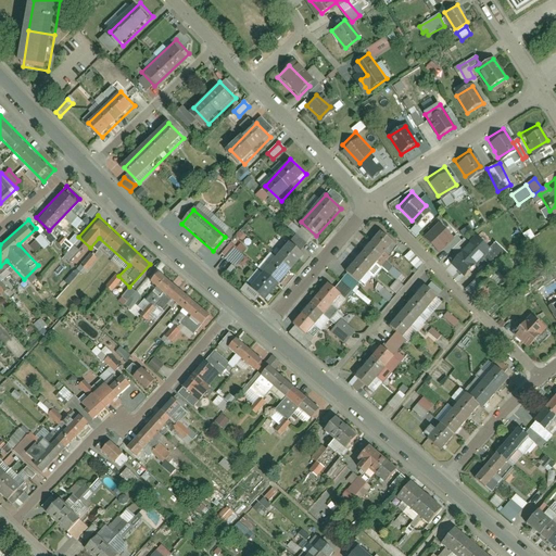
[(453,239),(439,224),(422,239),(438,254),(453,239)]
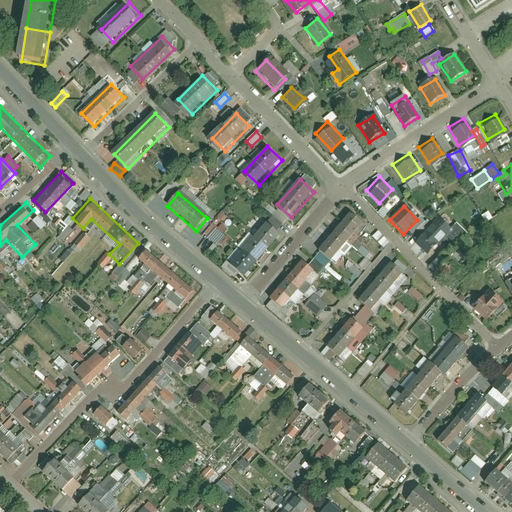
[(438,211),(412,236),(424,248),(439,233),(445,240),(463,223),(456,216),(449,222),(438,211)]
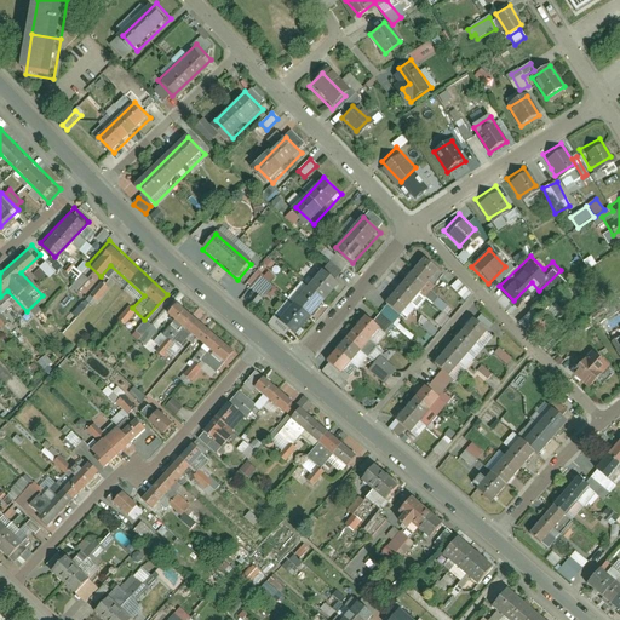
[(442,275),(424,259),(388,299),(406,315),(442,275)]
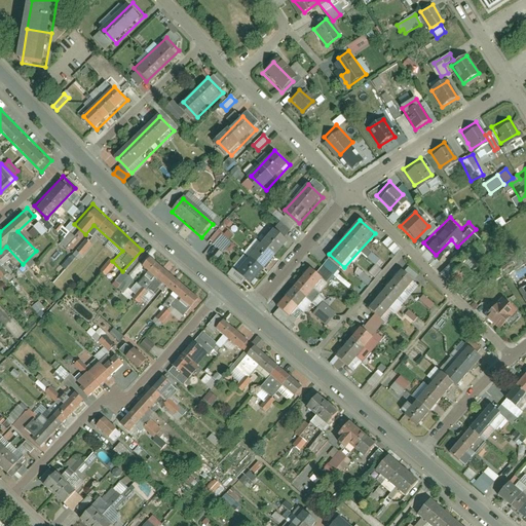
[(39,234),(41,236),(46,232),(38,222),(27,232),(33,240),(39,234)]
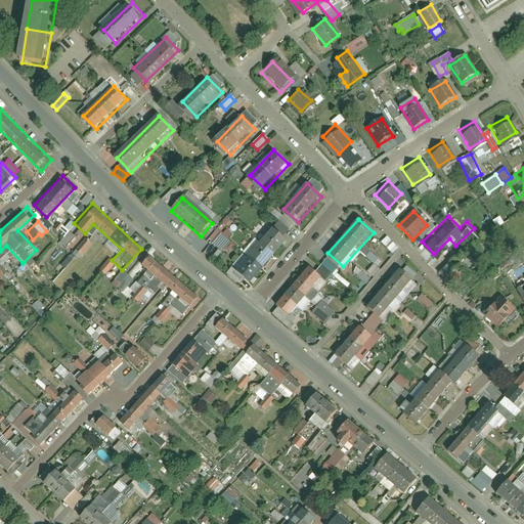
[(64,227),(69,231),(74,227),(70,222),(64,227)]
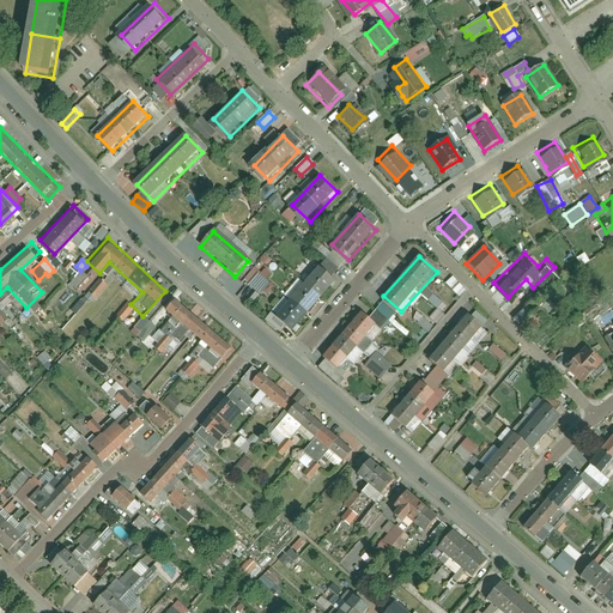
[(299,333),(349,278),(329,261),(280,316),(299,333)]
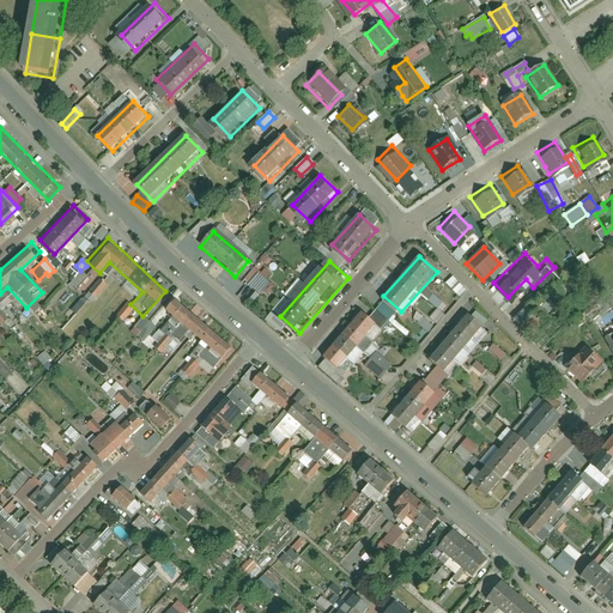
[(65,271),(74,278),(70,285),(77,290),(86,275),(70,263),(65,271)]
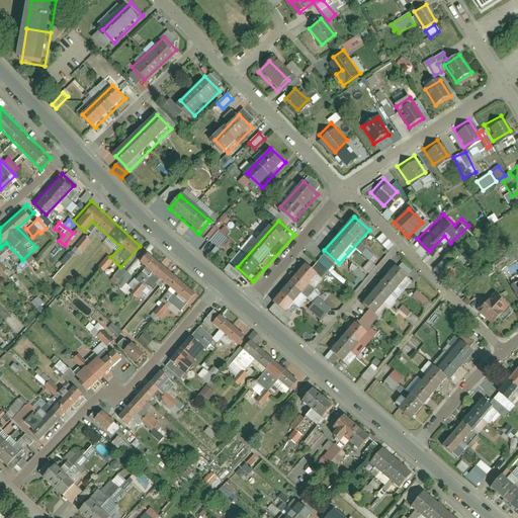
[(224,227),(221,230),(216,226),(205,238),(219,250),(228,239),(225,237),(229,232),(224,227)]
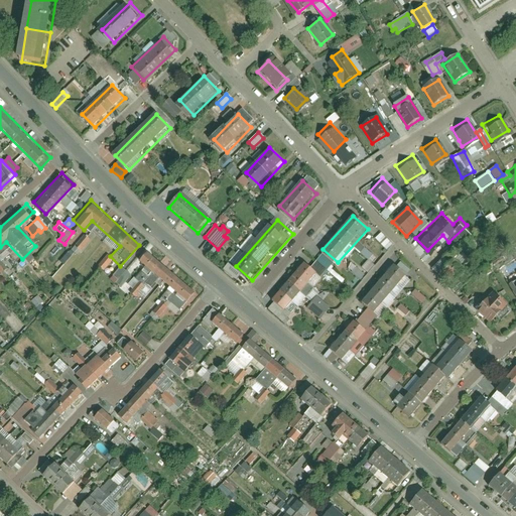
[(386,250),(391,245),(381,234),(375,239),(386,250)]
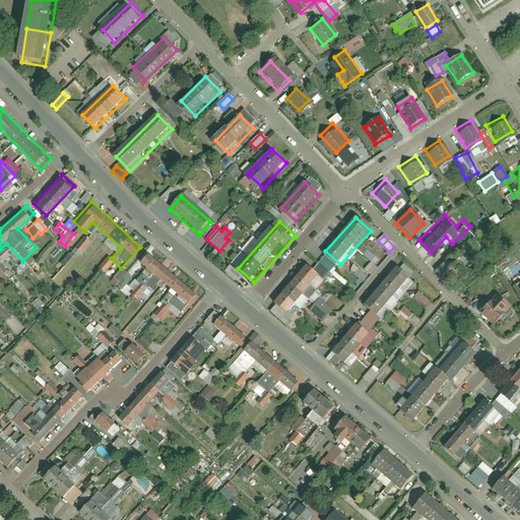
[(86,239),(78,251),(83,254),(91,242),(86,239)]
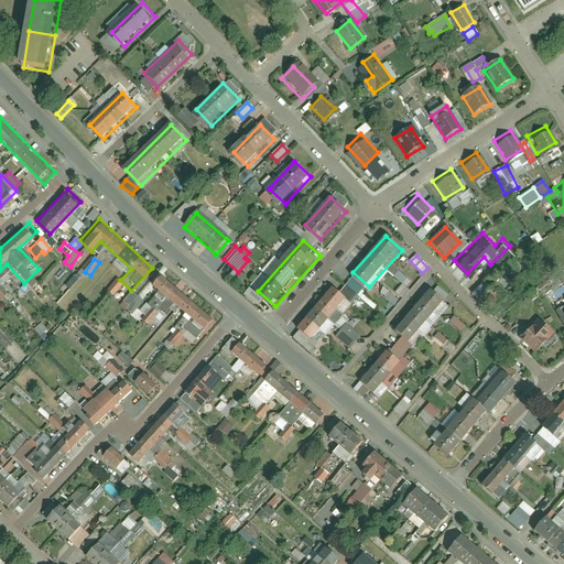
[(80,270),(67,284),(71,286),(84,273),(80,270)]
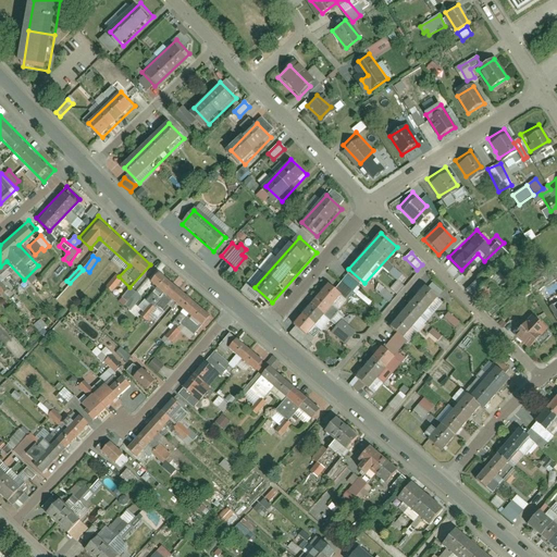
[(146,282),(195,324),(207,310),(158,268),(146,282)]
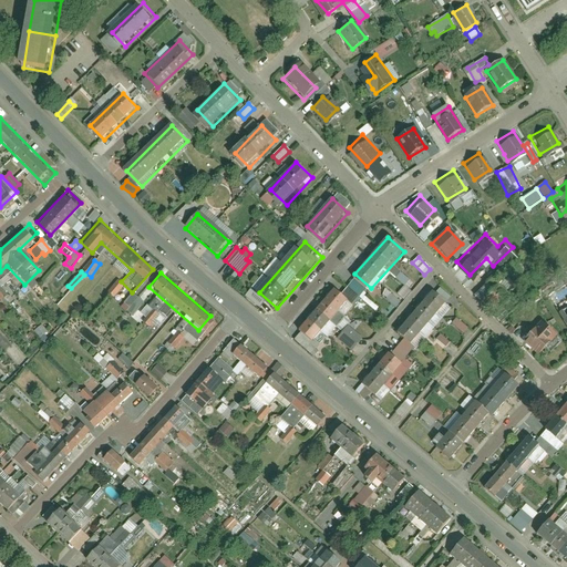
[(494,307),(506,295),(492,279),(480,292),(494,307)]
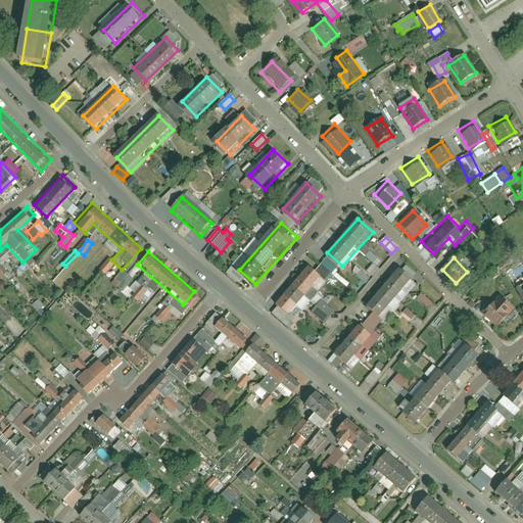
[(324,278),(310,266),(278,301),(292,315),(324,278)]
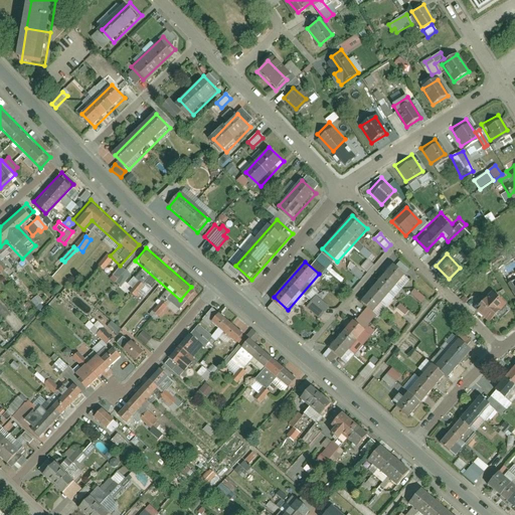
[(375,313),(407,275),(393,264),(361,302),(375,313)]
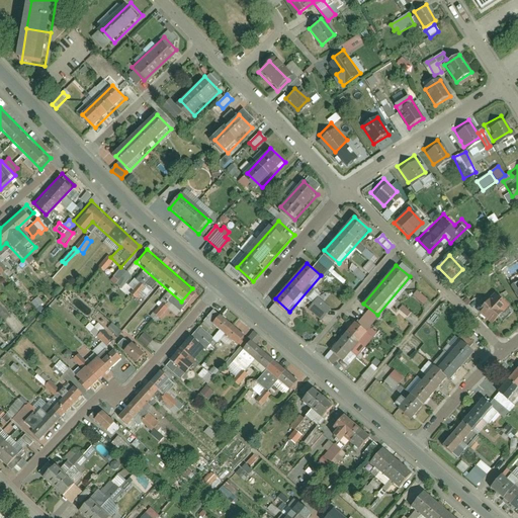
[(121,267),(110,280),(120,289),(132,276),(121,267)]
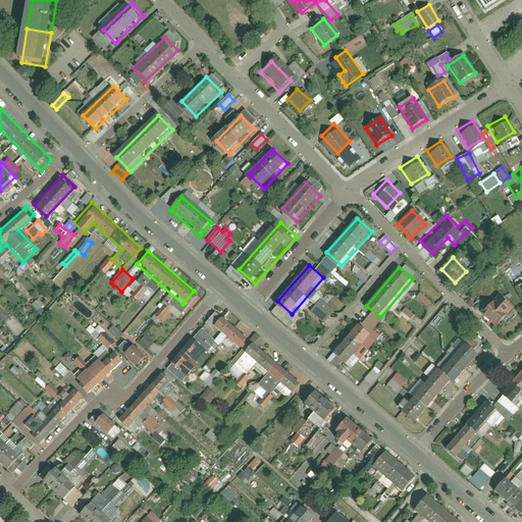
[(507,317),(514,309),(496,291),(477,309),(491,323),(503,312),(507,317)]
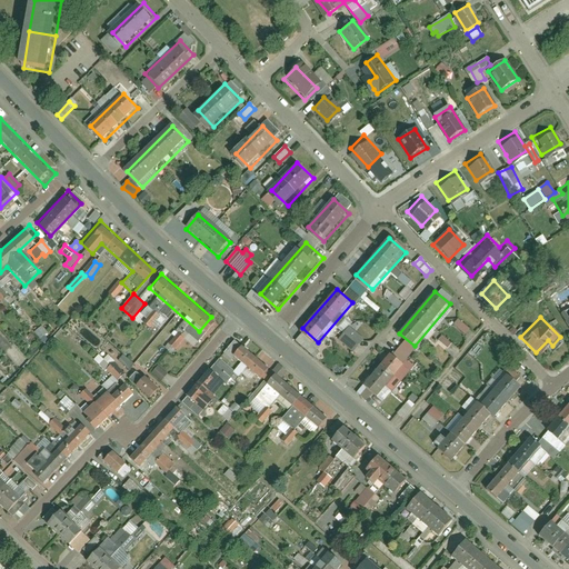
[(458,320),(452,326),(465,336),(469,330),(458,320)]
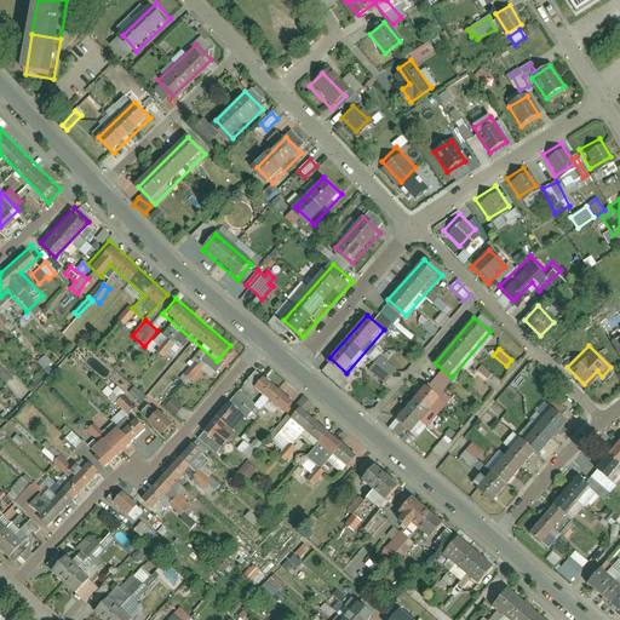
[(379,356),(367,371),(384,385),(396,369),(379,356)]
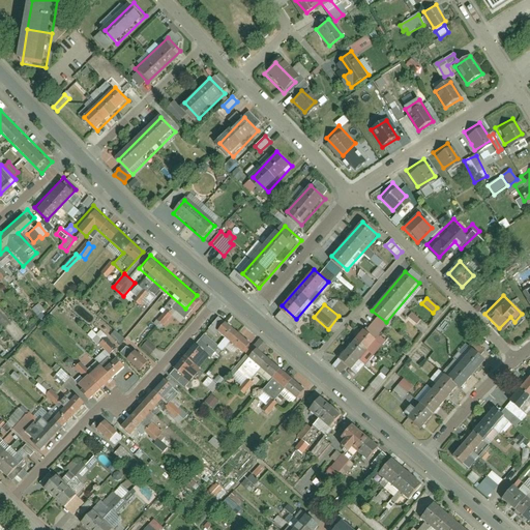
[(416,324),(419,321),(411,314),(408,318),(416,324)]
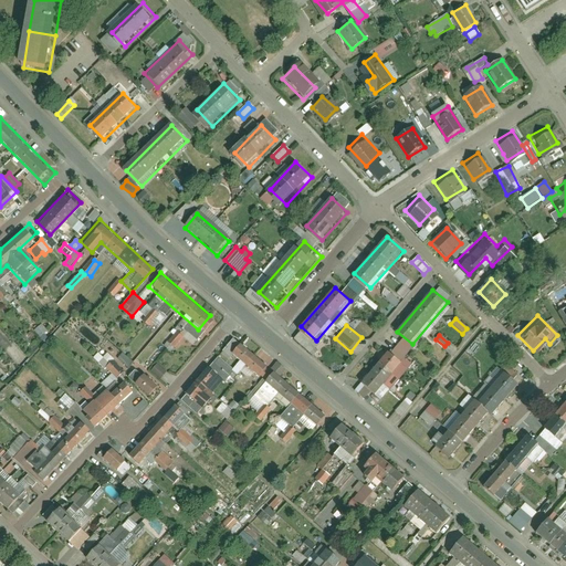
[(241,338),(229,350),(255,375),(266,363),(241,338)]
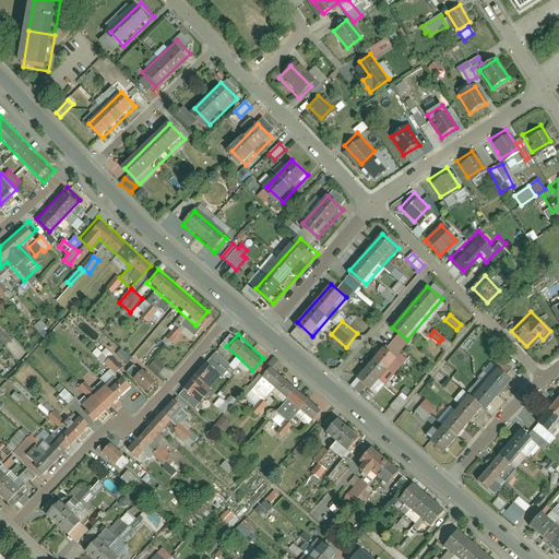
[(199,381),(212,367),(218,372),(228,360),(211,345),(200,357),(204,361),(182,385),(177,382),(171,389),(191,406),(207,389),(199,381)]
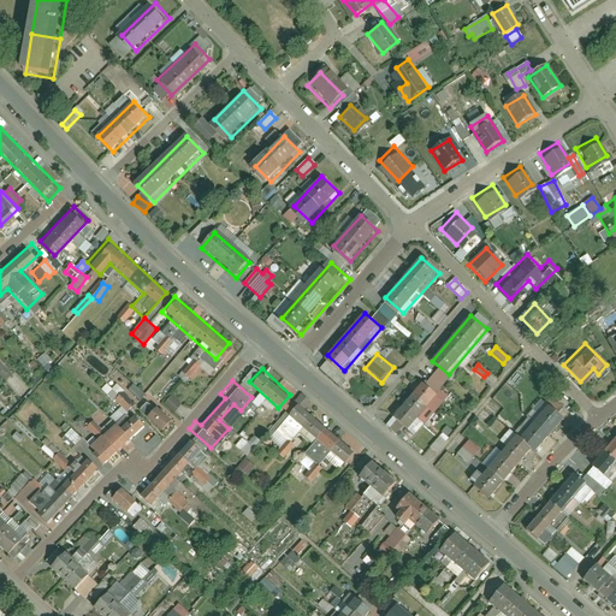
[(413,430),(442,396),(424,380),(395,414),(413,430)]
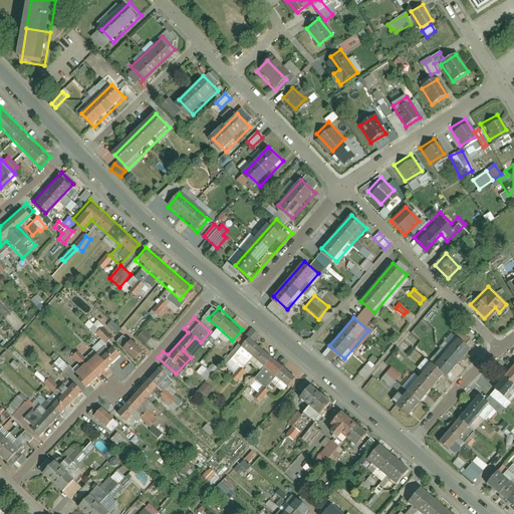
[(147,344),(151,335),(141,330),(137,339),(147,344)]
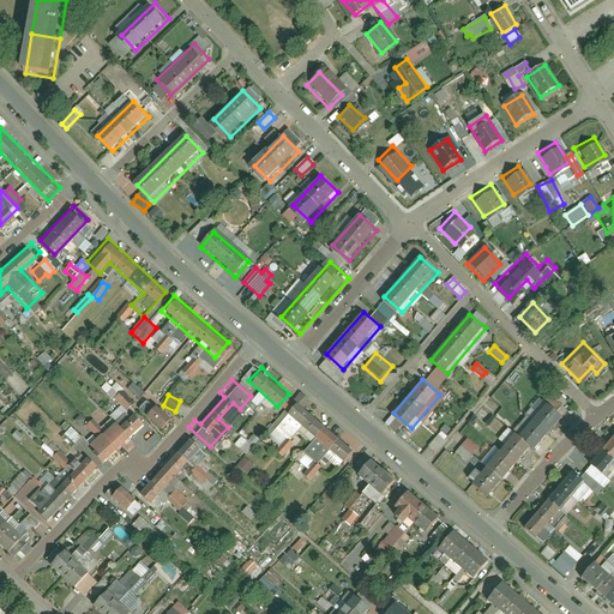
[(341,456),(351,443),(295,396),(284,409),(341,456)]
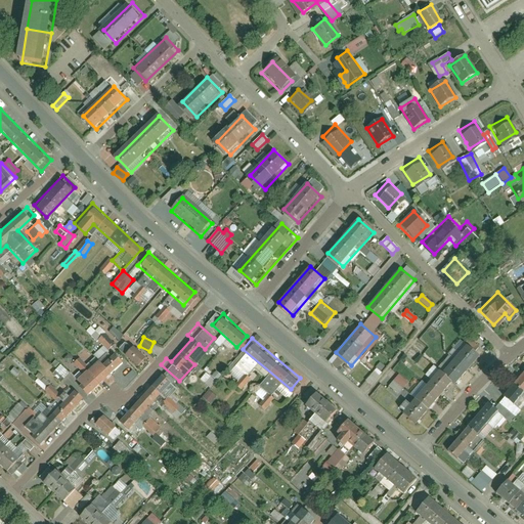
[(440,367),(437,364),(401,407),(415,419),(450,376),(452,379),(477,350),(464,340),(440,367)]
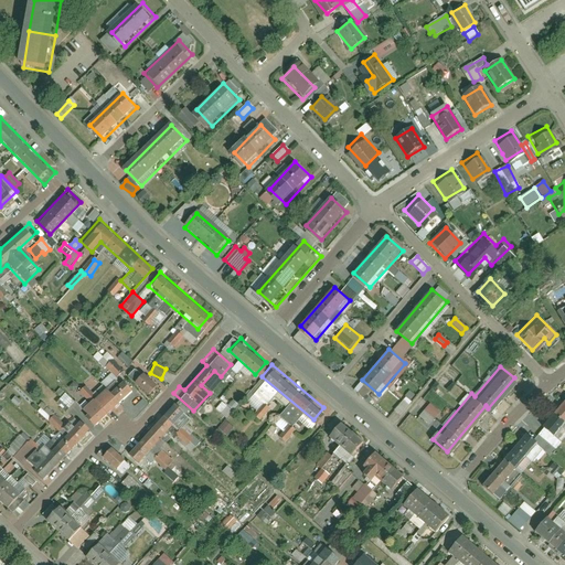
[(128,377),(134,382),(140,375),(135,371),(128,377)]
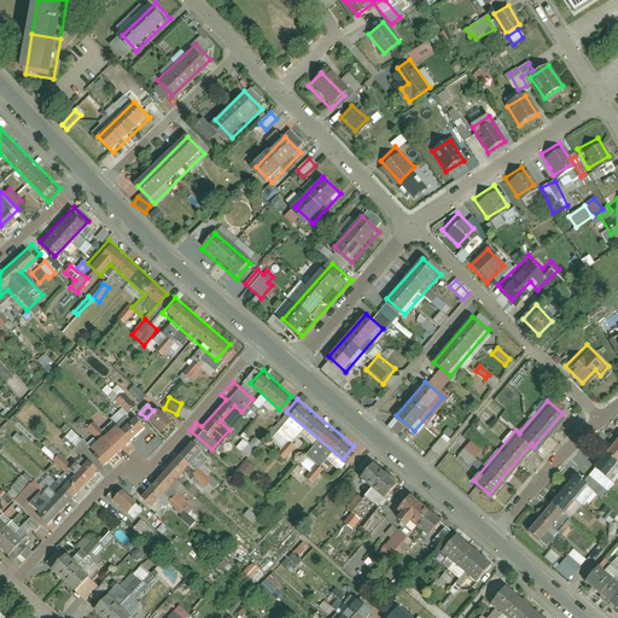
[(172,424),(156,410),(147,420),(162,433),(172,424)]
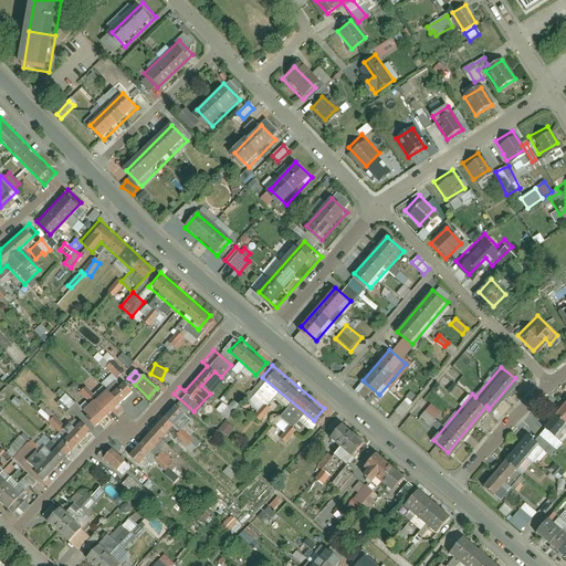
[(80,409),(94,423),(123,394),(107,379),(80,409)]
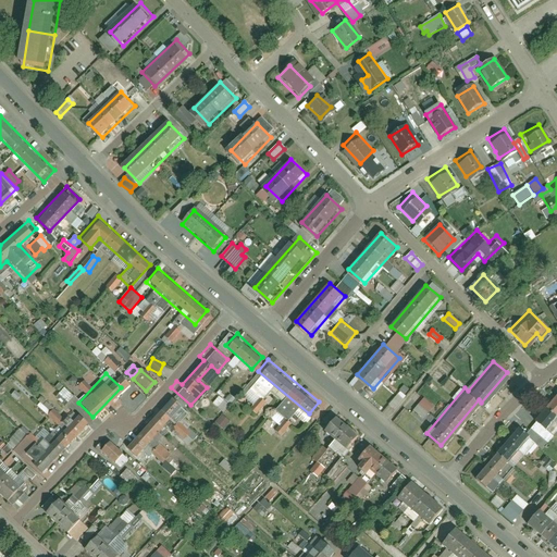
[(556,386),(531,417),(540,424),(542,426),(556,408),(556,386)]
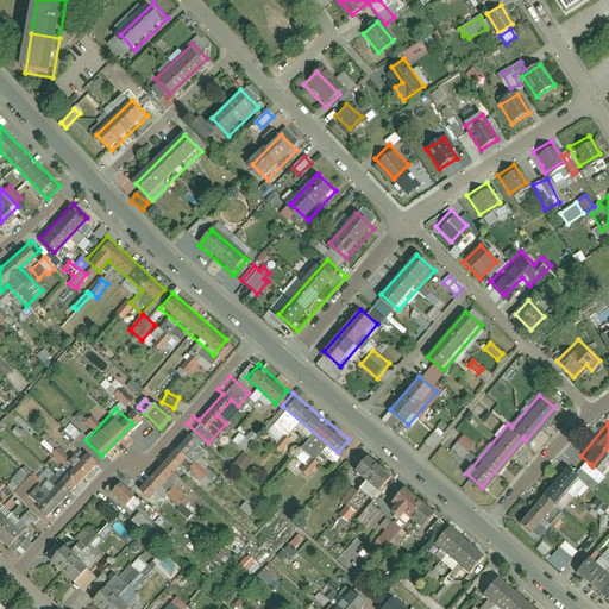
[(61,434),(70,444),(80,434),(70,425),(61,434)]
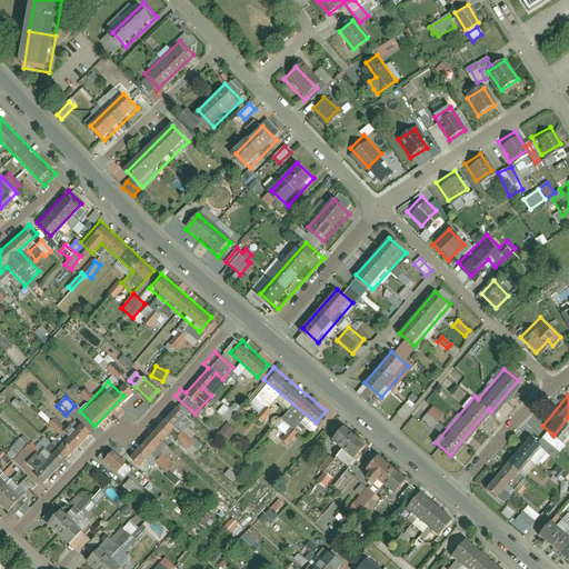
[(182,411),(170,400),(126,452),(138,463),(182,411)]
